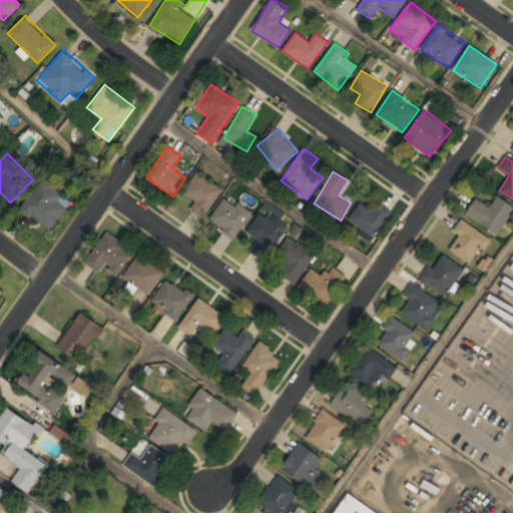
[(195,202),(190,208),(203,217),(222,190),(197,172),(183,192),(195,202)]
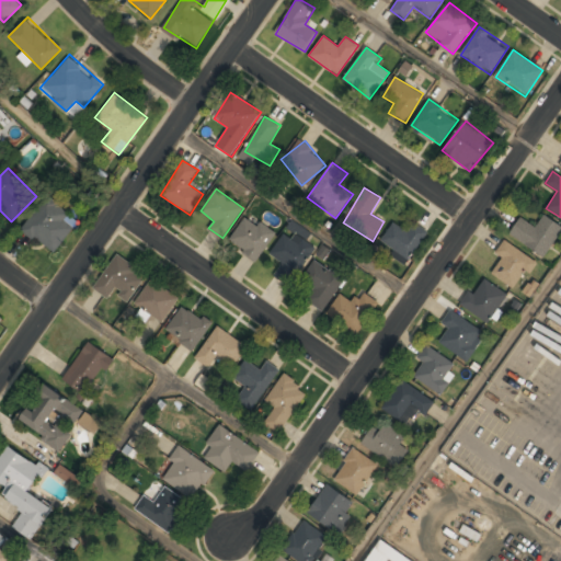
[(80,222),(49,195),(21,227),(52,254),(80,222)]
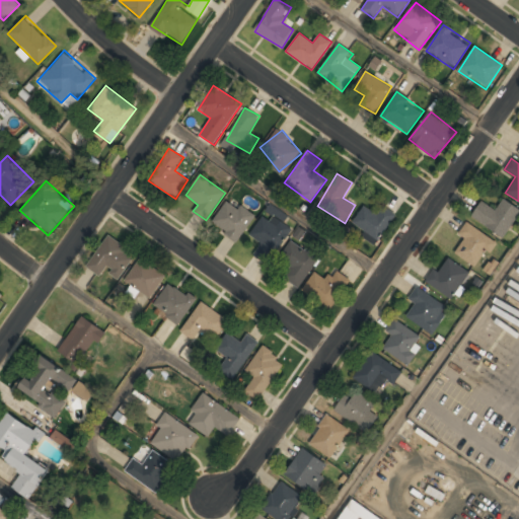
[(470,216),(503,238),(518,213),(518,208),(503,198),(495,209),(482,200),(470,216)]
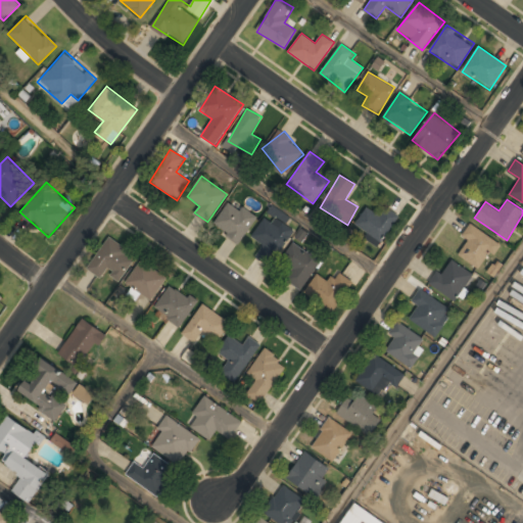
[(214,225),(239,243),(256,219),(230,200),(214,225)]
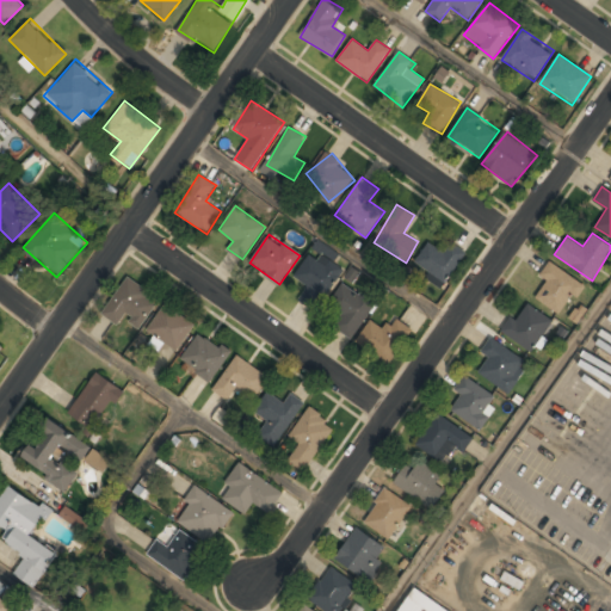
[(413,264),(443,285),(466,253),(451,242),(445,252),(430,241),(413,264)]
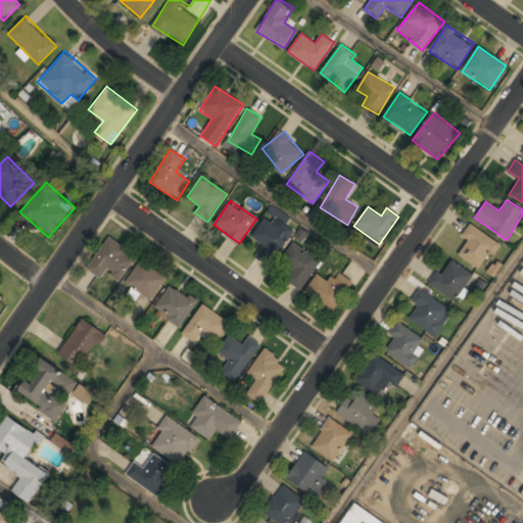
[(259,252),(273,260),(292,231),(266,215),(251,237),(264,245),(259,252)]
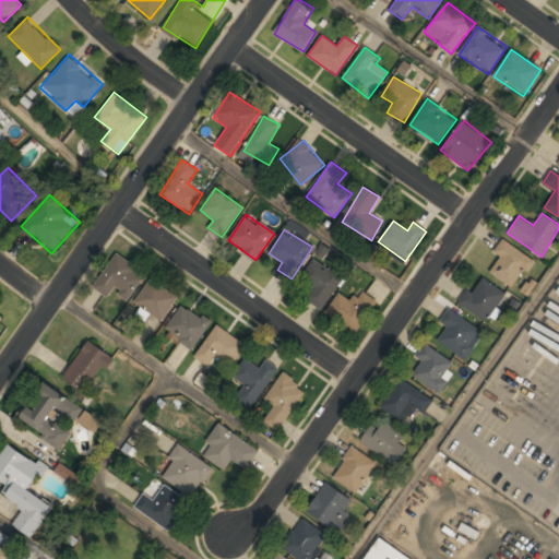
[(500,258),(489,271),(512,288),(534,261),(503,238),(492,252),(500,258)]
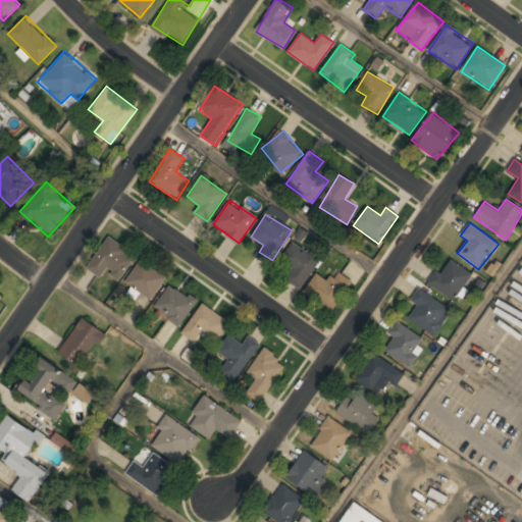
[(106,272),(118,281),(137,257),(109,237),(86,267),(101,278),(106,272)]
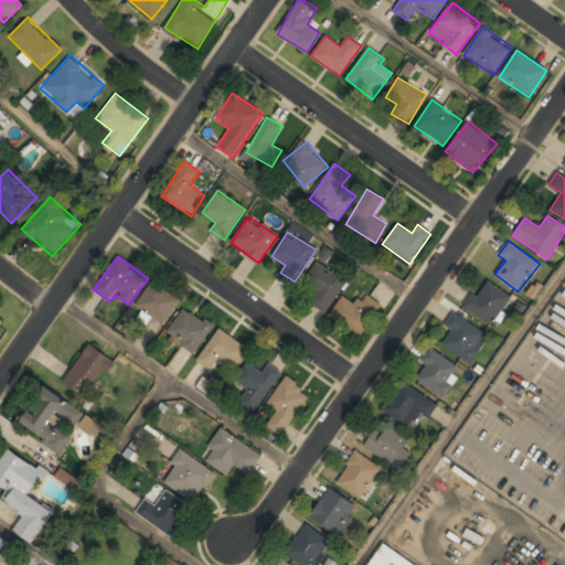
[(326,313),(351,276),(337,266),(332,272),(317,262),(305,280),(317,289),(308,302),(326,313)]
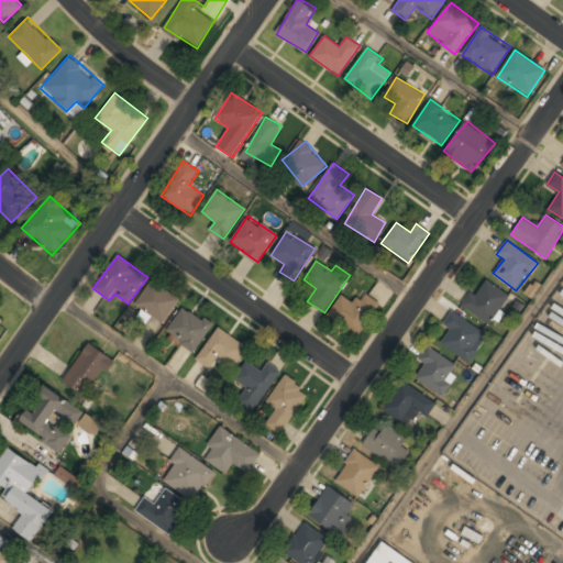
[(510,296),(485,276),(463,305),(488,324),(510,296)]
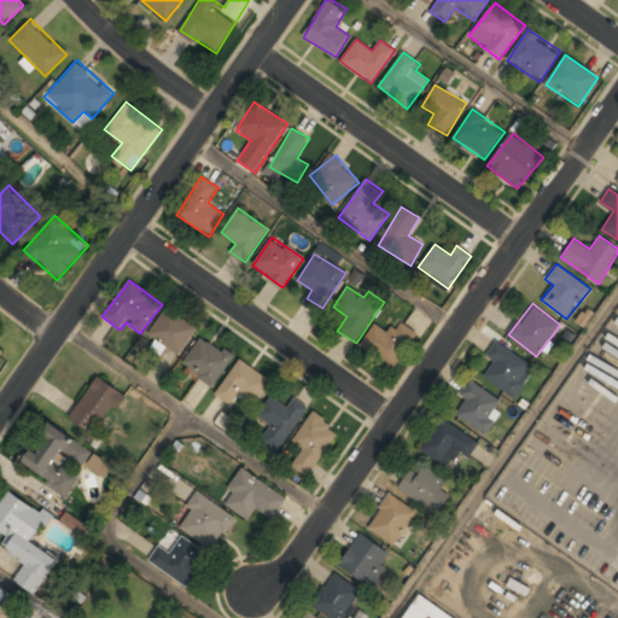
[(198,328),(168,308),(149,334),(179,356),(198,328)]
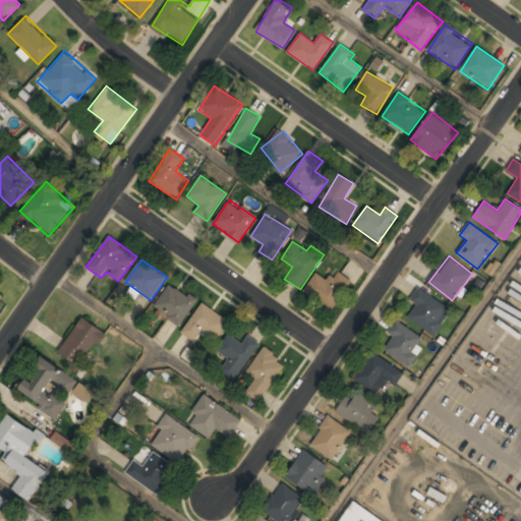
[(328,282),(316,273),(303,290),(331,311),(353,282),(337,270),(328,282)]
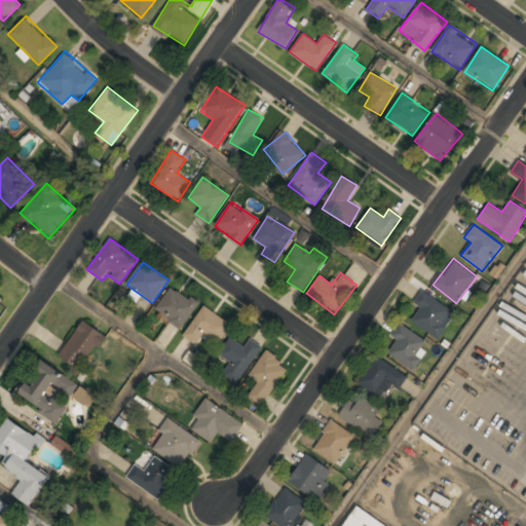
[(154,308),(178,330),(198,307),(175,286),(154,308)]
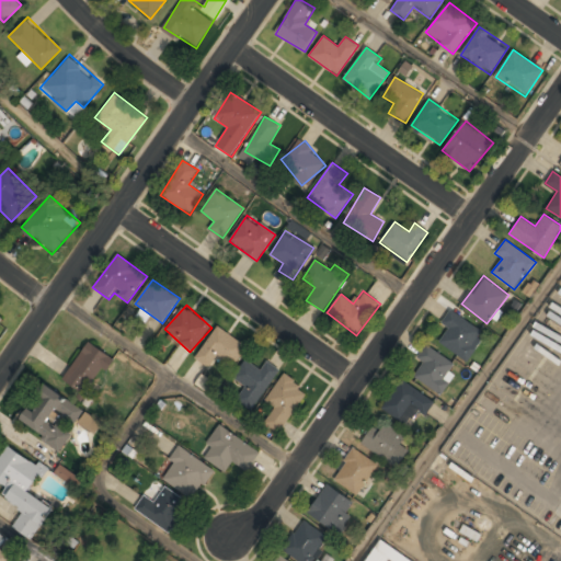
[(447,330),(438,342),(465,359),(484,332),(450,308),(439,323),(447,330)]
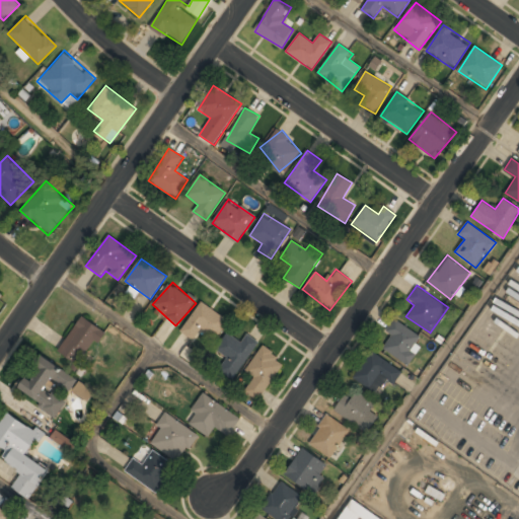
[(202,328),(216,339),(228,320),(202,302),(180,330),(194,340),(202,328)]
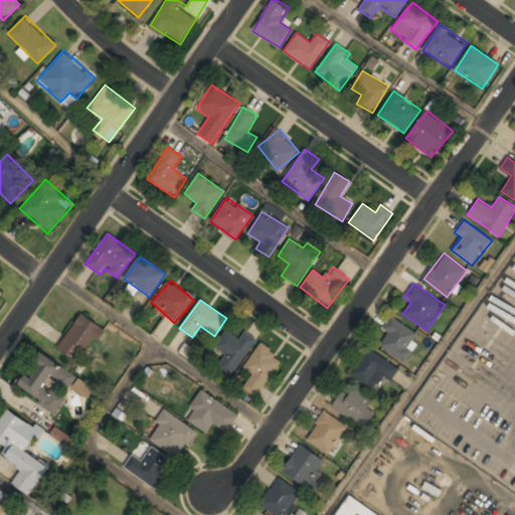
[(104,327),(81,312),(62,340),(84,355),(104,327)]
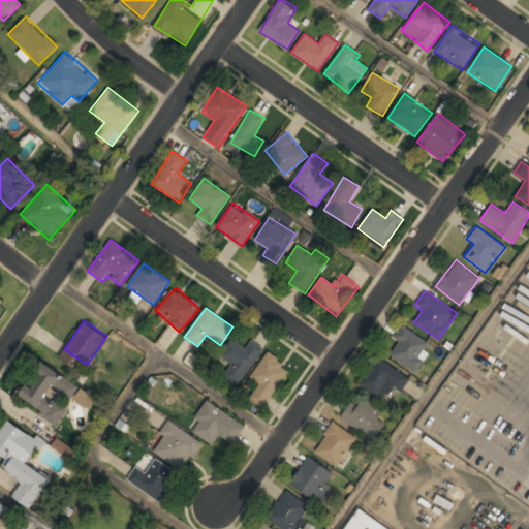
[(432,343),(403,327),(386,354),(415,371),(432,343)]
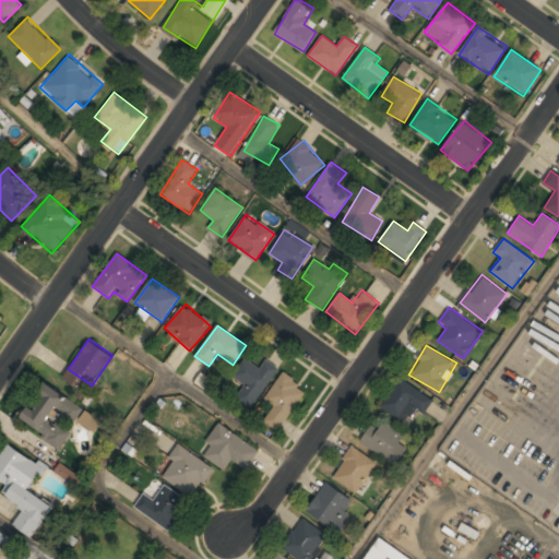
[(244,384),(235,400),(252,409),(277,368),(265,360),(261,368),(244,358),(233,378),(244,384)]
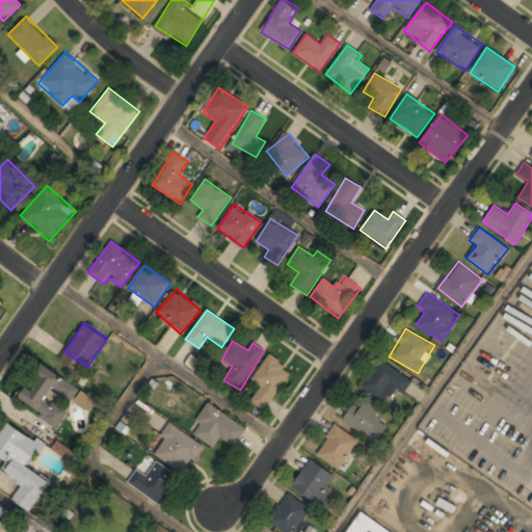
[(253,381),(260,386),(249,402),(266,411),(292,369),(269,355),(253,381)]
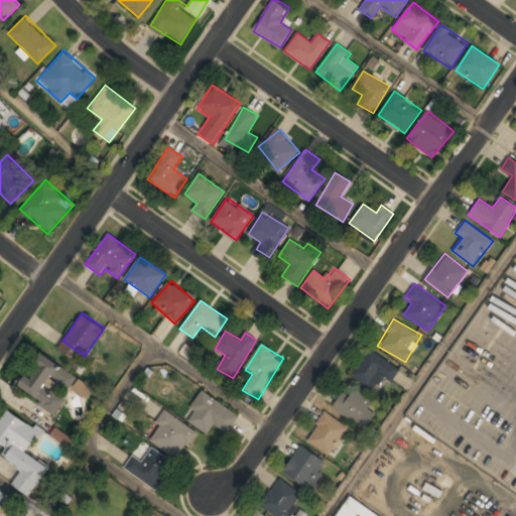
[(400,369),(368,349),(351,375),(376,391),(383,378),(391,383),(400,369)]
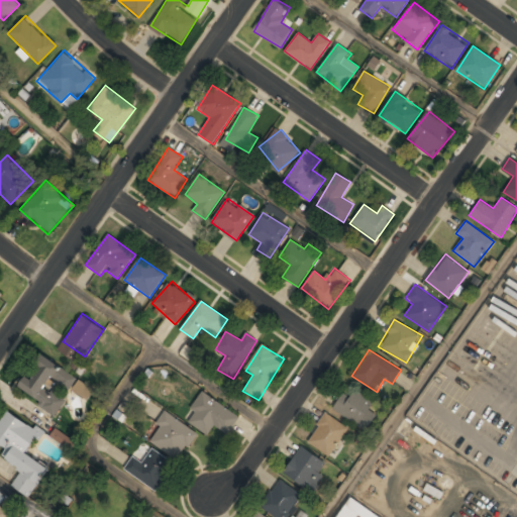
[(70,397),(67,394),(78,378),(41,353),(17,390),(57,417),(70,397)]
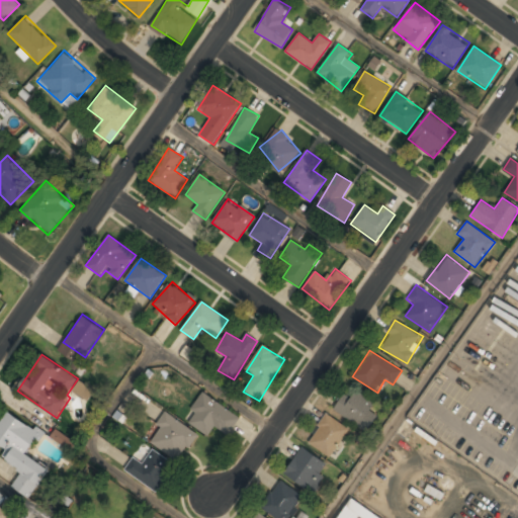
[(89,402),(95,391),(78,380),(72,392),(89,402)]
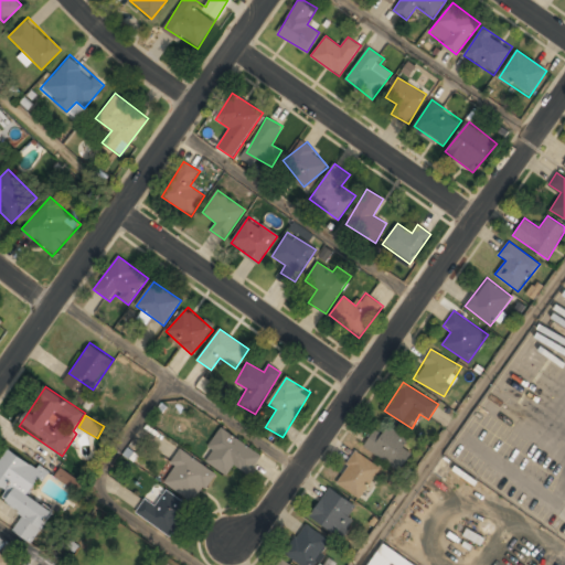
[(203,459),(227,475),(234,465),(248,473),(262,454),(222,429),(203,459)]
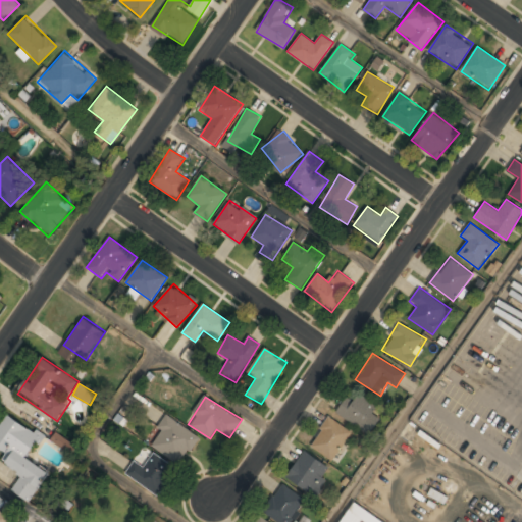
[(341,398),(341,423),(376,423),(376,398),(341,398)]
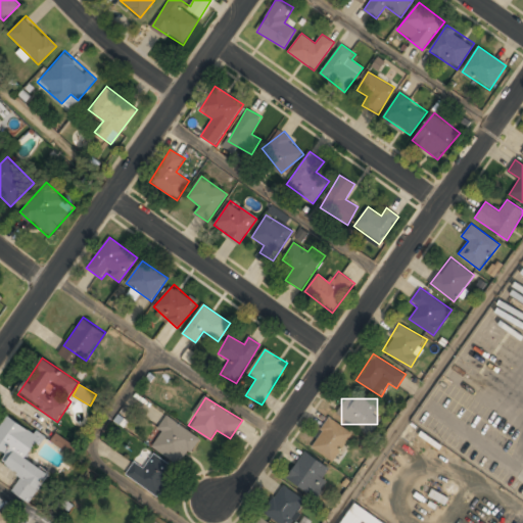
[(4,464),(22,476),(13,490),(29,501),(49,470),(31,458),(43,439),(6,416),(0,425),(0,448),(10,456),(4,464)]
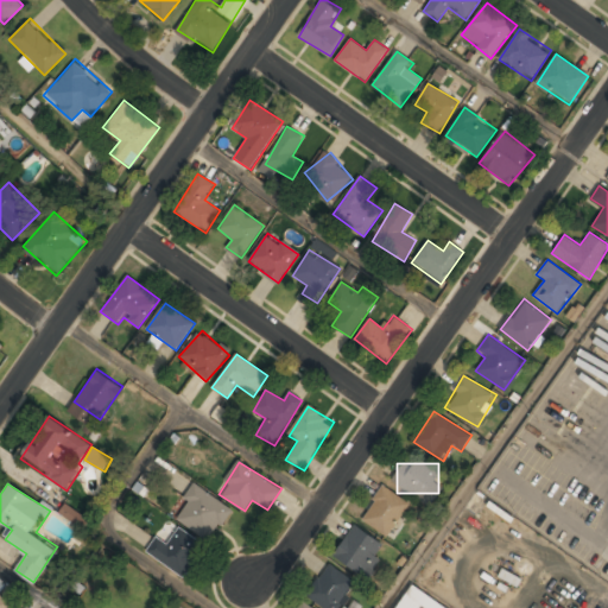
[(211,542),(233,508),(195,483),(173,517),(211,542)]
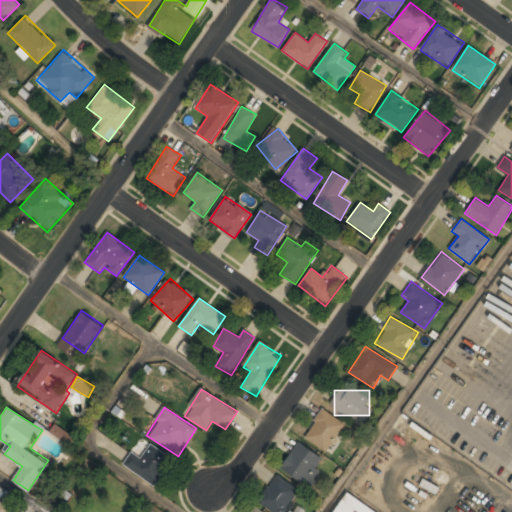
[(304,436),(325,452),(346,424),(324,408),(304,436)]
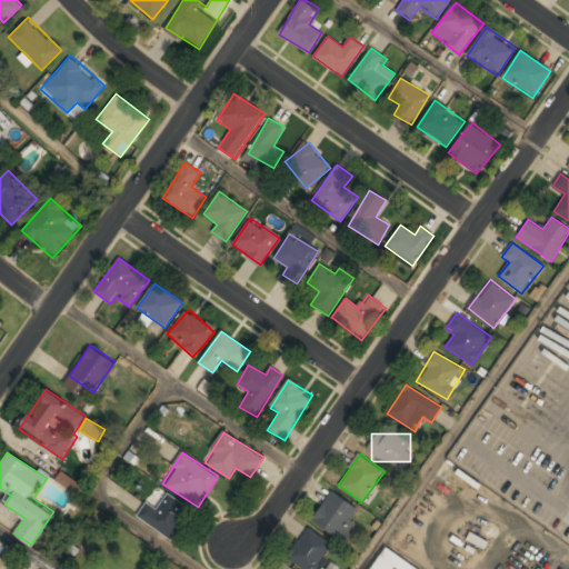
[(77,495),(82,487),(60,471),(56,479),(77,495)]
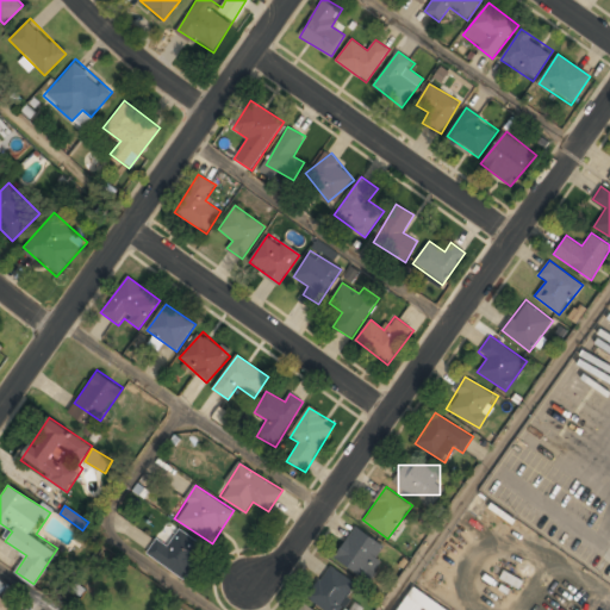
[(369,578),(386,543),(353,527),(335,560),(369,578)]
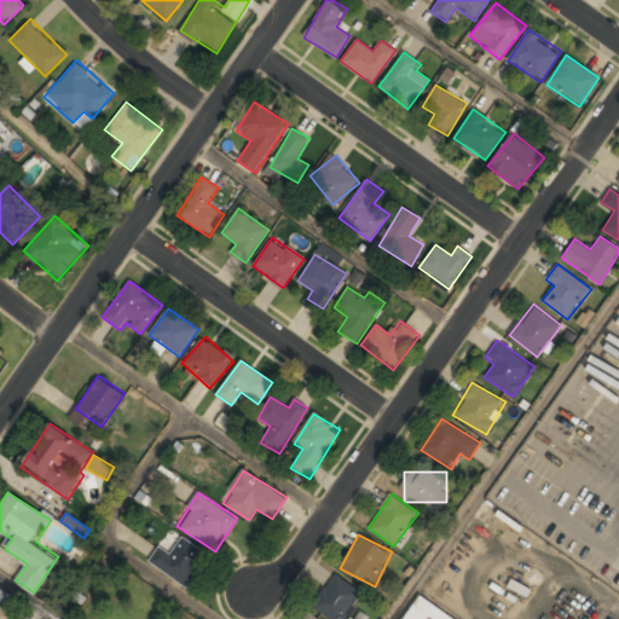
[(149,560),(186,586),(208,555),(181,536),(171,550),(160,543),(149,560)]
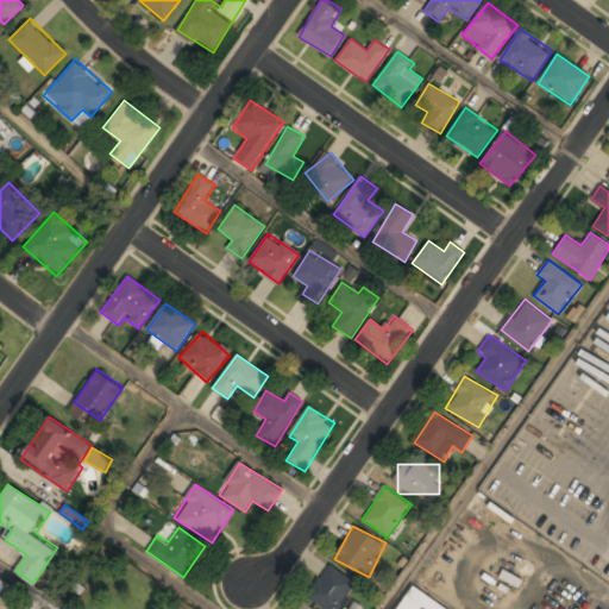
[(325,608),(339,608),(356,582),(326,564),(306,597),(325,608)]
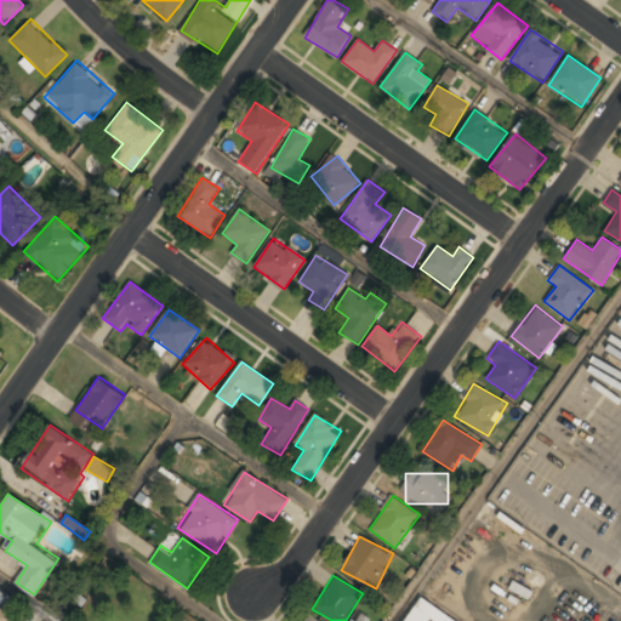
[(457,620),(419,596),(402,620),(423,620),(426,617),(431,620),(457,620)]
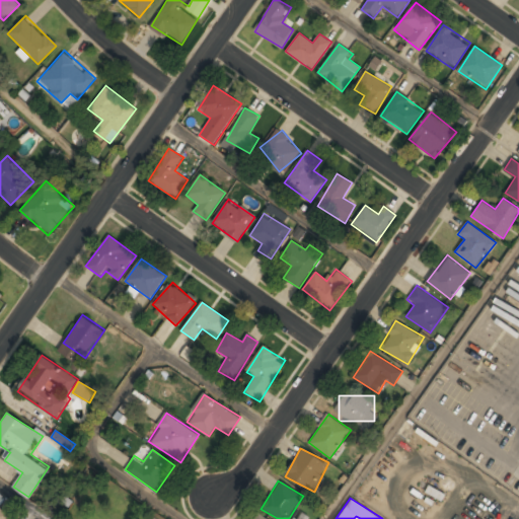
[(0,518),(7,518),(10,515),(0,508),(0,518)]
